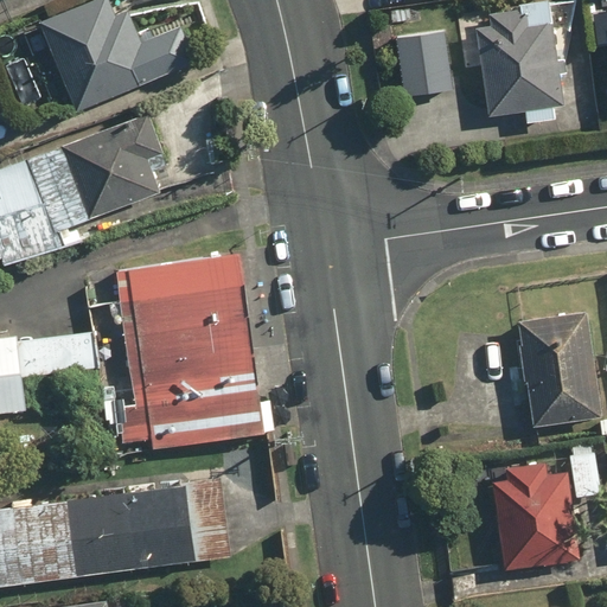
[(122,7),(119,0),(85,0),(45,18),(83,107),(165,72),(135,2),(122,7)]
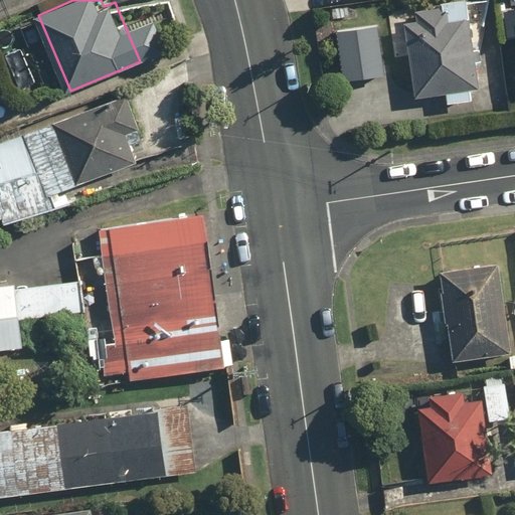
[(393,58),(401,58),(407,58),(405,99),(443,98),(443,104),(468,103),(468,93),(477,93),(477,66),(480,66),(480,51),(469,52),(467,3),(437,4),(438,16),(392,18),(393,58)]
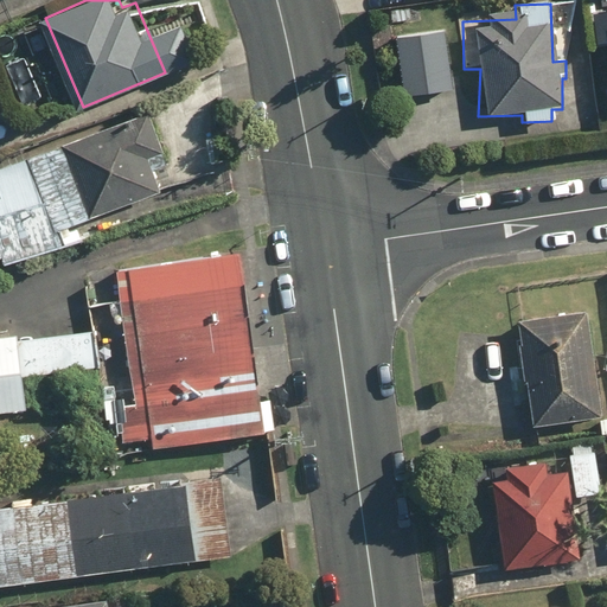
[(5,263),(88,235),(83,223),(171,192),(164,172),(180,166),(159,107),(37,149),(39,155),(0,167),(0,251),(1,251),(5,263)]
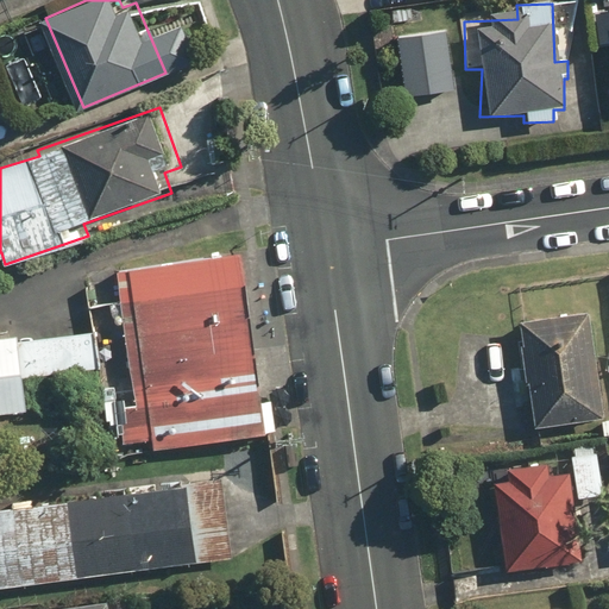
[(136,406),(120,407),(125,446),(152,443),(152,450),(267,435),(243,257),(118,274),(136,406)]
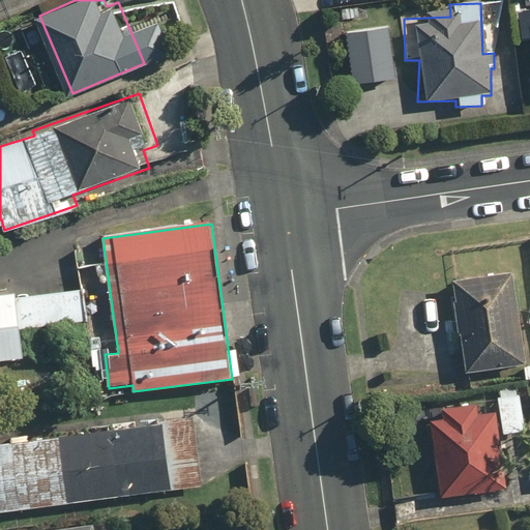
[(518,265),(455,272),(467,369),(529,361),(518,265)]
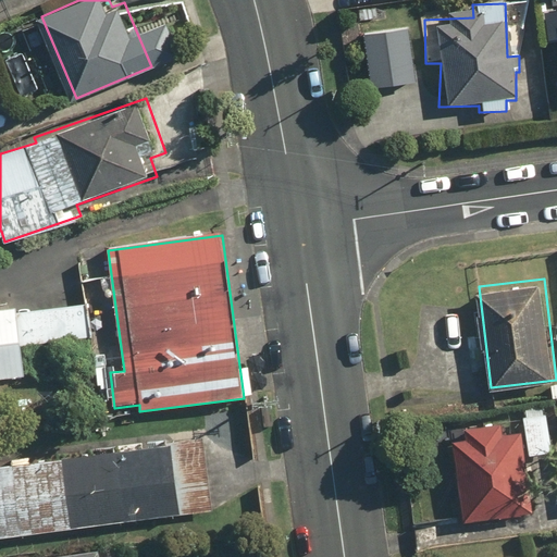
[(0,379),(32,376),(29,345),(88,339),(85,305),(15,311),(15,308),(0,309),(0,379)]
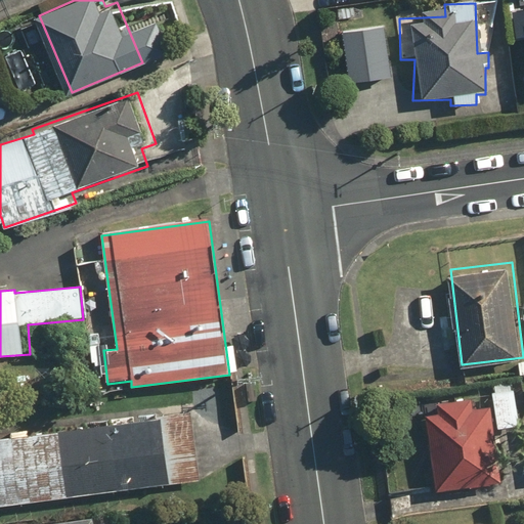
[(523,405),(520,382),(495,386),(503,425),(523,421),(523,405)]
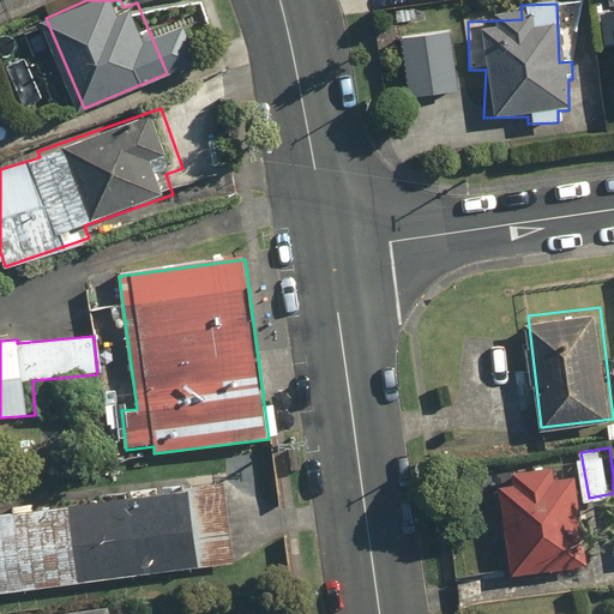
[(505,482),(516,570),(590,558),(579,470),(563,473),(561,458),(519,463),(522,480),(505,482)]
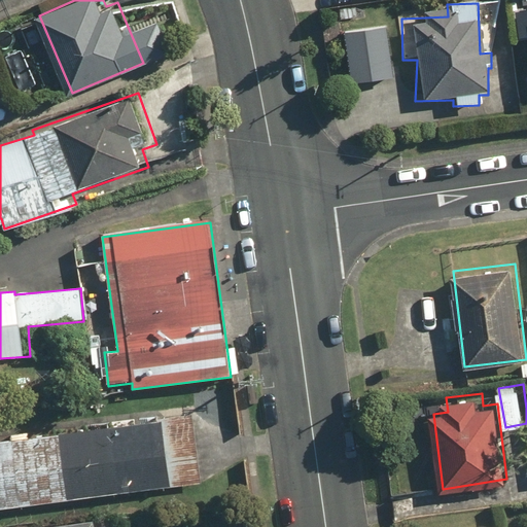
[(165,416),(0,435),(0,506),(173,487),(165,416)]
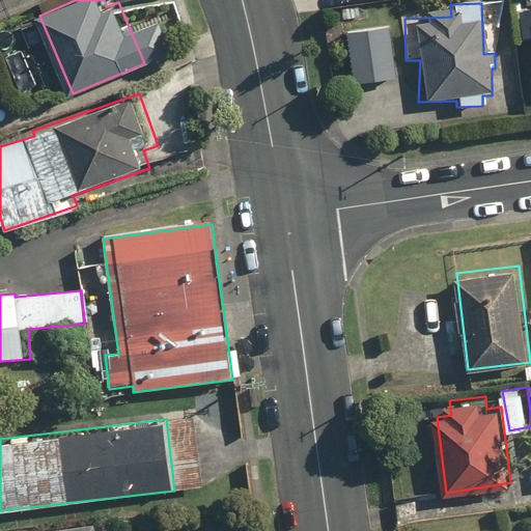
[(100,530),(99,520),(15,530),(100,530)]
